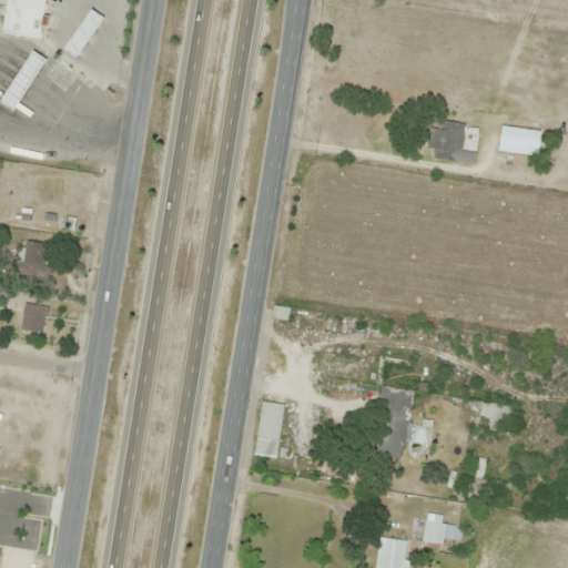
[(0,32),(39,38),(44,0),(3,0),(0,24),(0,32)]
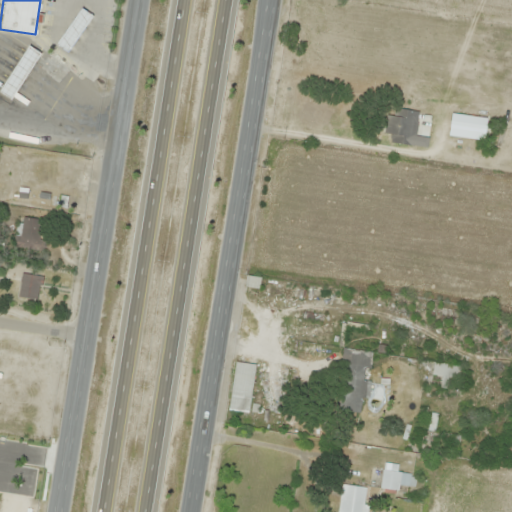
[(67,51),(93,16),(79,6),(55,43),(67,51)]
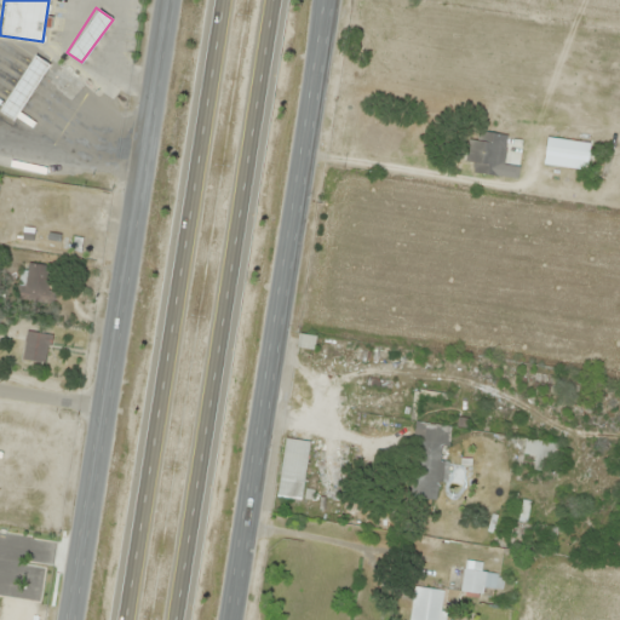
[(0,110),(12,121),(50,65),(34,55),(0,108),(0,110)]
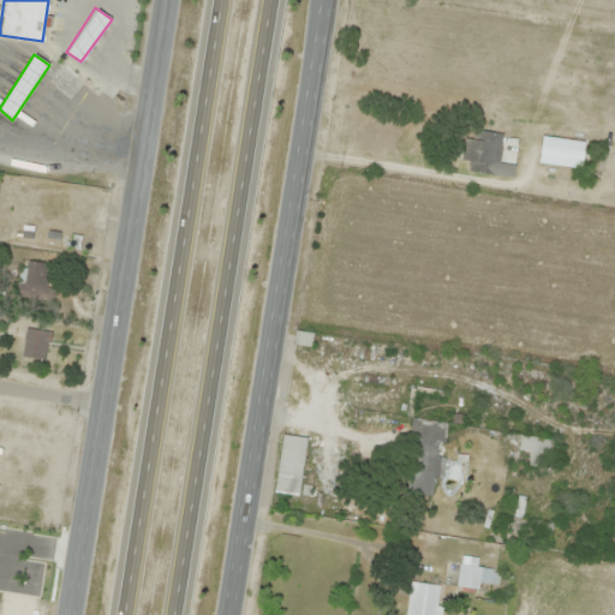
[(459,160),(469,161),(467,172),(497,175),(502,133),(464,129),(459,160)]
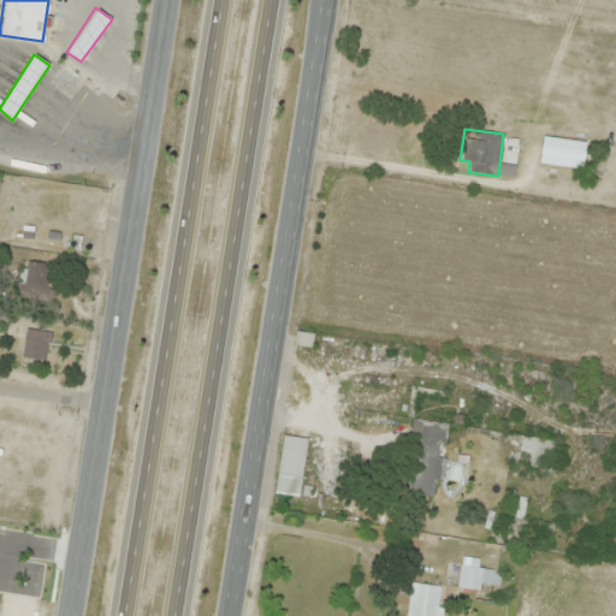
[(539,164),(582,170),(586,143),(543,137),(539,164)]
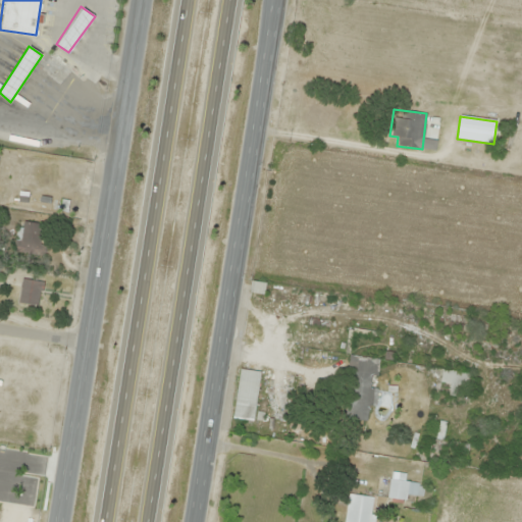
[(43,254),(43,223),(20,223),(20,254),(43,254)]
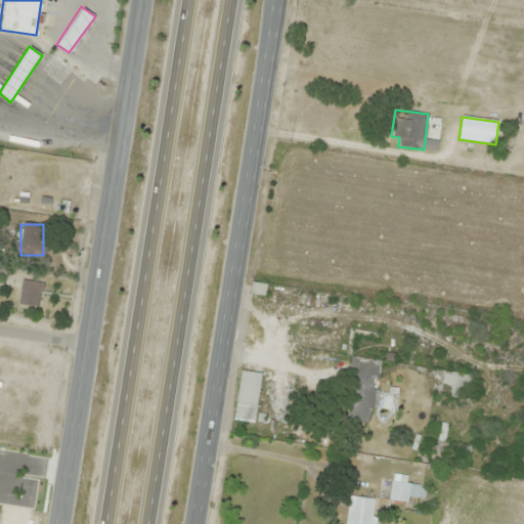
[(43,284),(20,280),(18,305),(40,307),(43,284)]
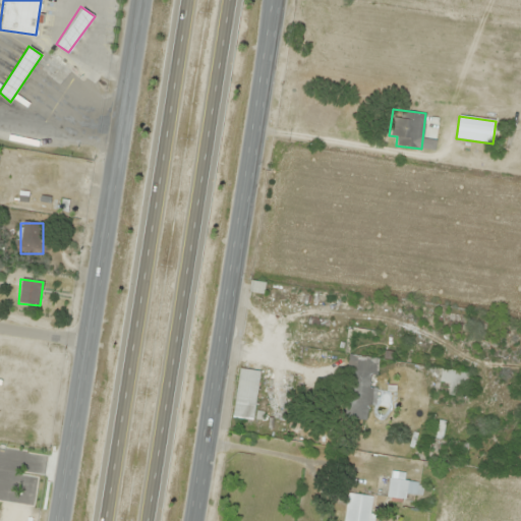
[(375,385),(379,358),(348,354),(340,418),(363,421),(365,403),(371,404),(374,385),(375,385)]
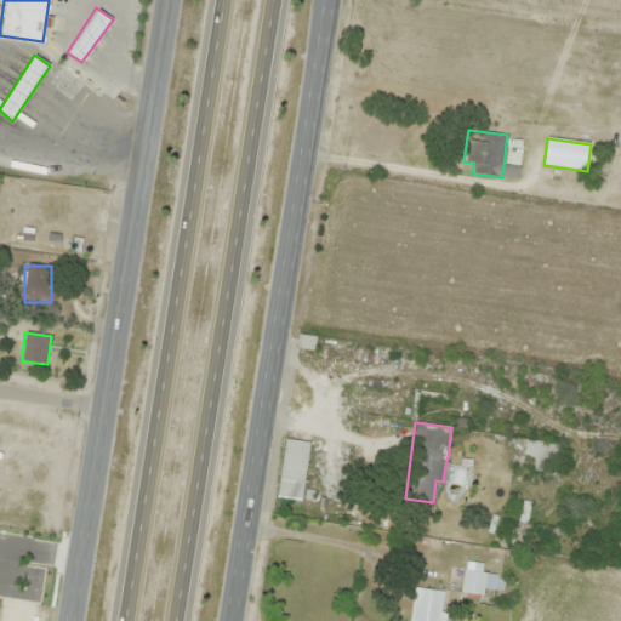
[(275,497),(301,502),(309,443),(285,439),(275,497)]
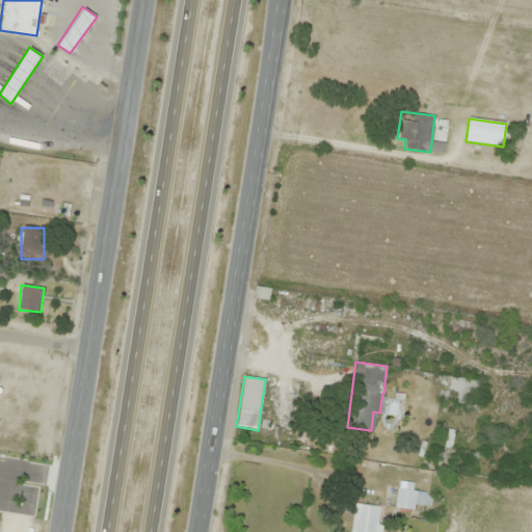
[(396,507),(414,508),(415,491),(397,490),(396,507)]
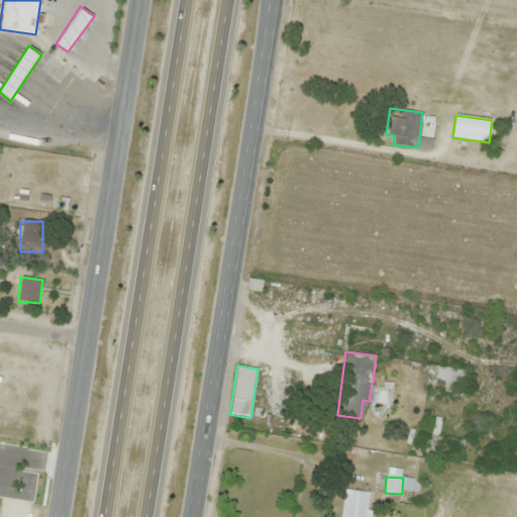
[(340,516),(366,516),(368,491),(342,490),(340,516)]
